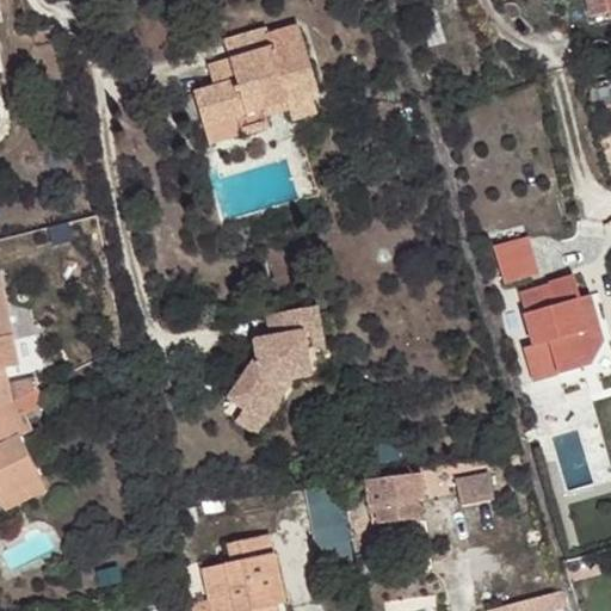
[(608,0),(587,0),(593,18),(610,12),(608,0)]
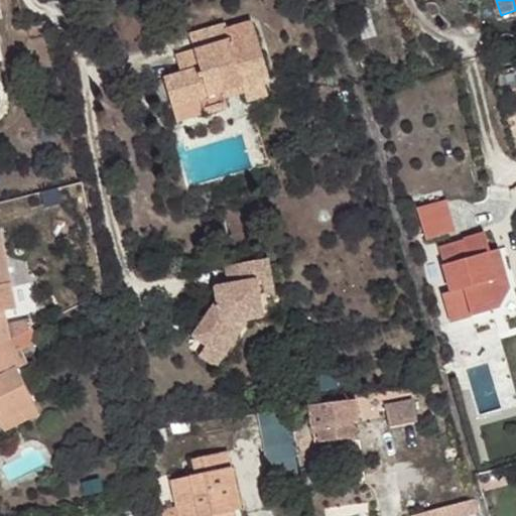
[(245,96),(247,104),(250,113),(271,106),(266,87),(271,86),(255,31),(228,37),(232,49),(198,58),(178,65),(182,82),(166,88),(175,118),(203,109),(208,125),(232,119),(229,109),(227,102),(245,96)]
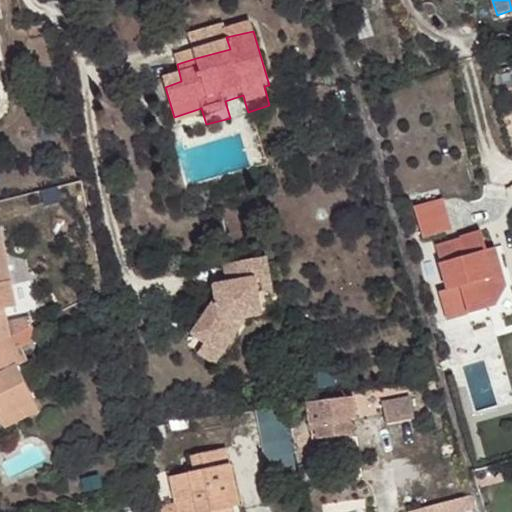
[(196,58),(230,49),(226,37),(225,34),(192,42),(196,58)]
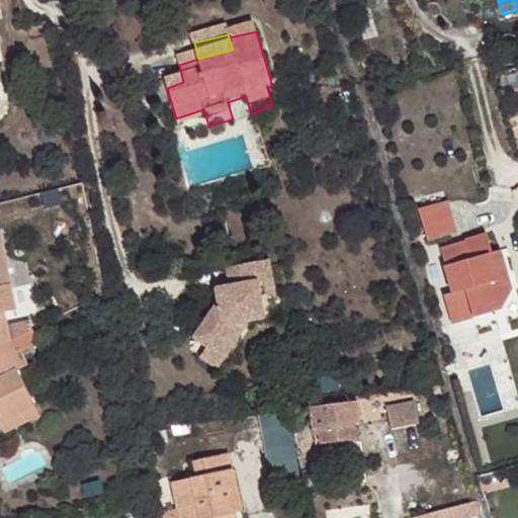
[(230,109),(248,104),(246,96),(228,102),(230,109)]
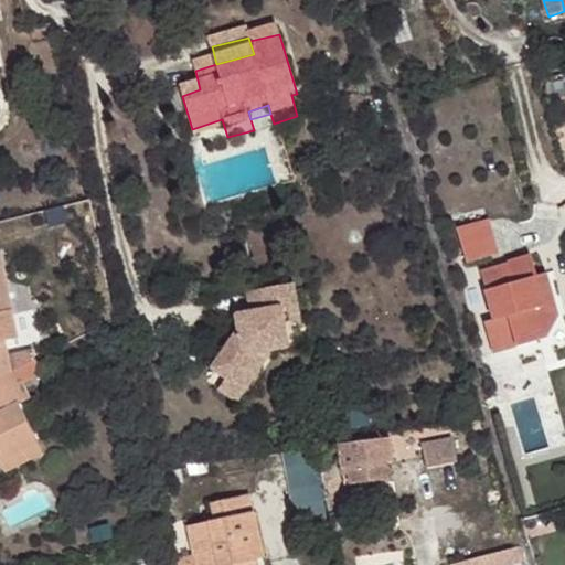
[(491,214),(460,223),(470,257),(502,249),(491,214)]
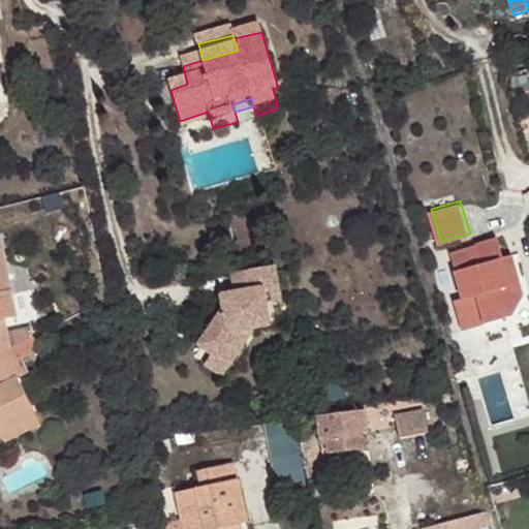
[(477,261),(473,245),(454,251),(467,296),(479,291),(487,319),(515,312),(526,291),(509,281),(502,255),(506,255),(500,235),(478,241),(479,243),(484,259),(477,261)]
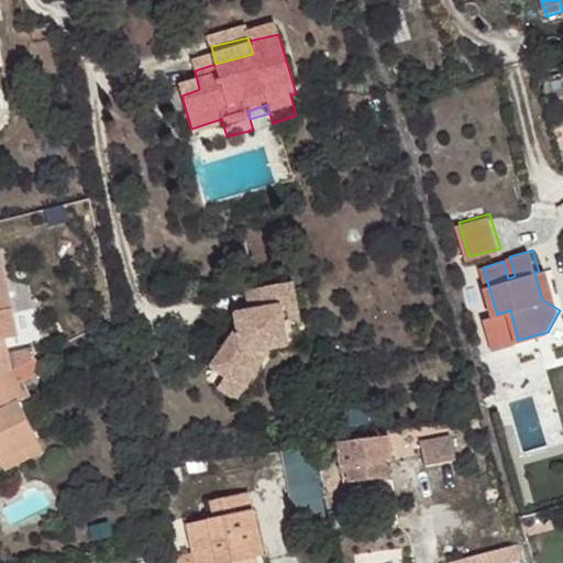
[(0,355),(10,354),(7,338),(19,335),(1,253),(0,253),(0,355)]
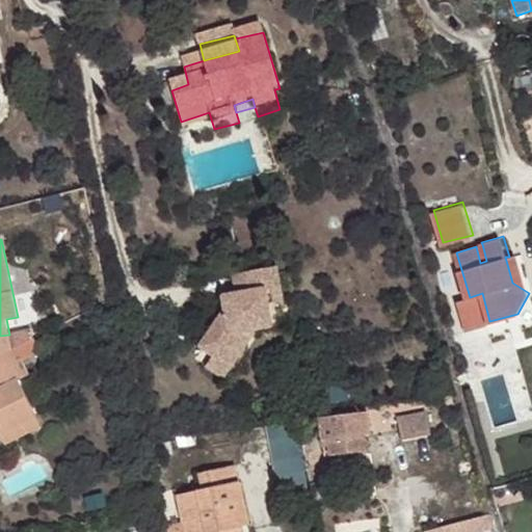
[(482,244),(476,246),(480,263),(486,261),(482,244)]
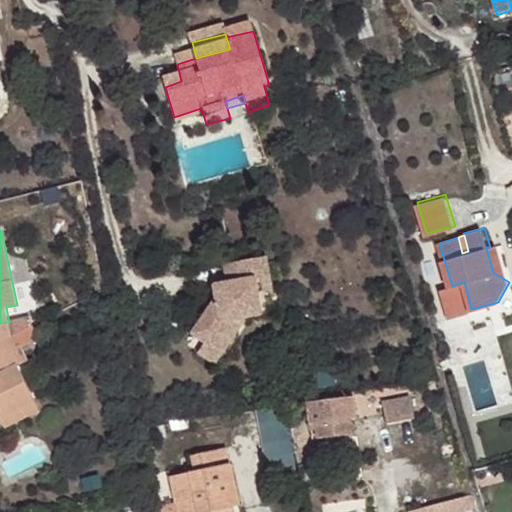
[(490,247),(486,247),(493,272),(509,282),(498,244),(490,247)]
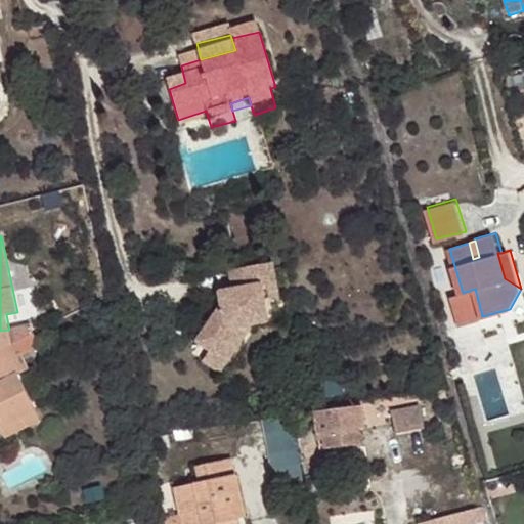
[(200,340),(215,350),(221,353),(243,321),(255,319),(269,317),(267,298),(280,296),(274,262),(231,269),(235,287),(220,289),(223,303),(200,340)]
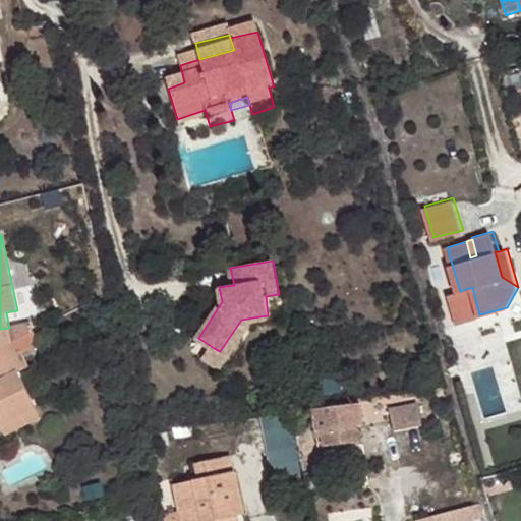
[(460,291),(452,293),(460,321),(479,314),(472,287),(460,291)]
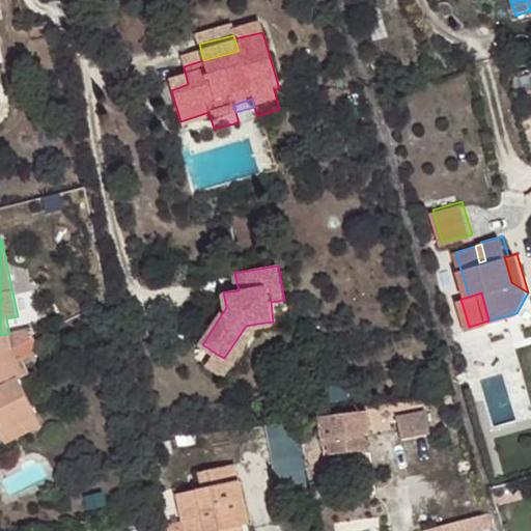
[(213,363),(225,372),(258,324),(246,326),(224,358),(218,355),(213,363)]
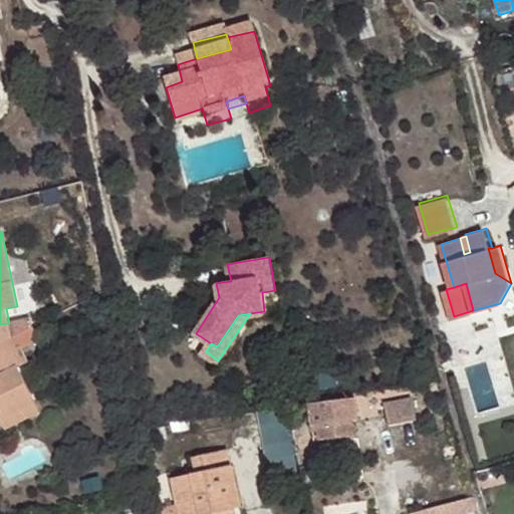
[(0,344),(13,338),(9,323),(0,324),(0,344)]
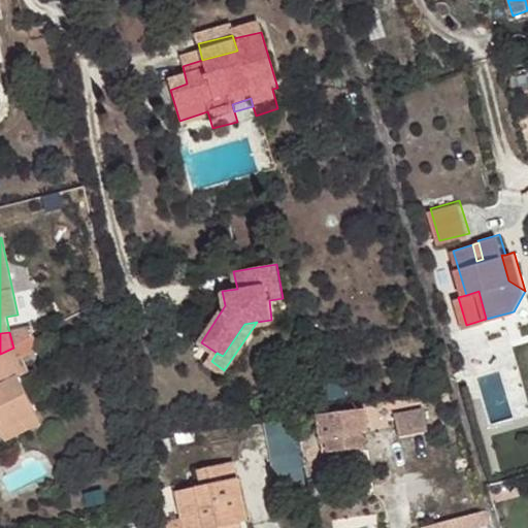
[(33,337),(13,348),(20,359),(38,349),(33,337)]
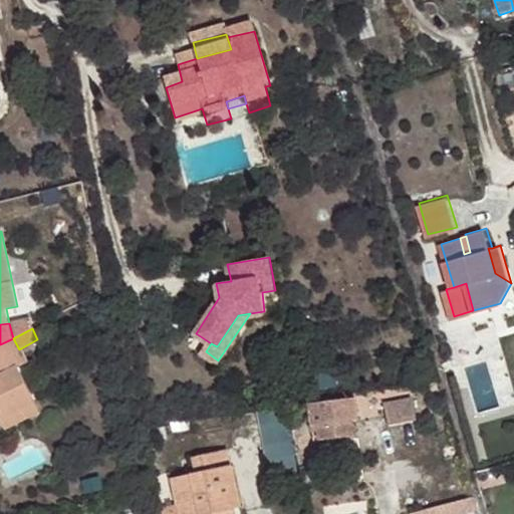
[(13,338),(0,344),(0,417),(2,417),(5,424),(41,407),(20,365),(25,362),(19,349),(13,338)]
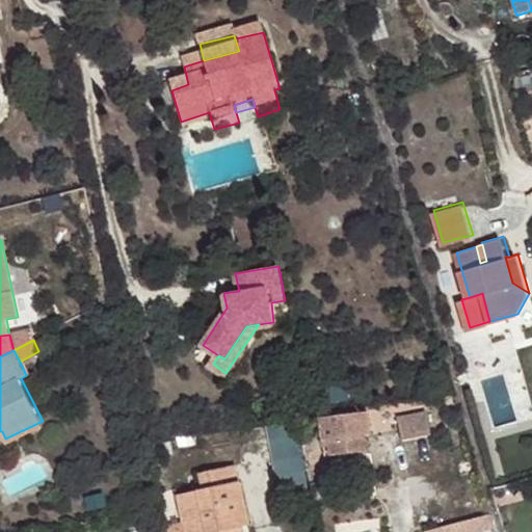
[(409,436),(435,432),(431,411),(405,417),(409,436)]
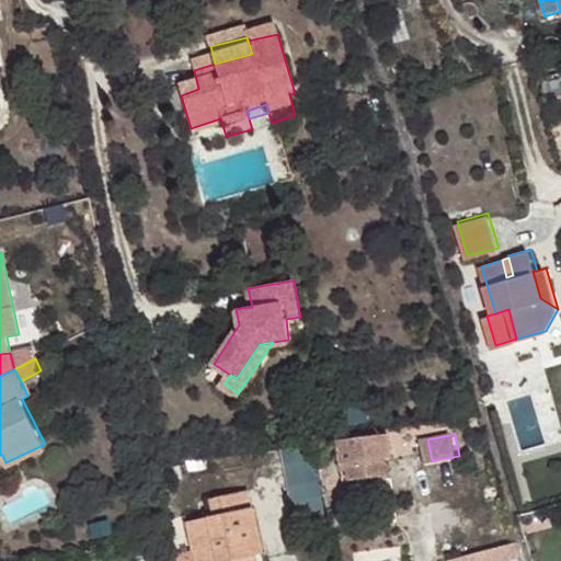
[(348,491),(387,487),(385,461),(389,460),(387,435),(336,442),(339,466),(345,466),(348,491)]
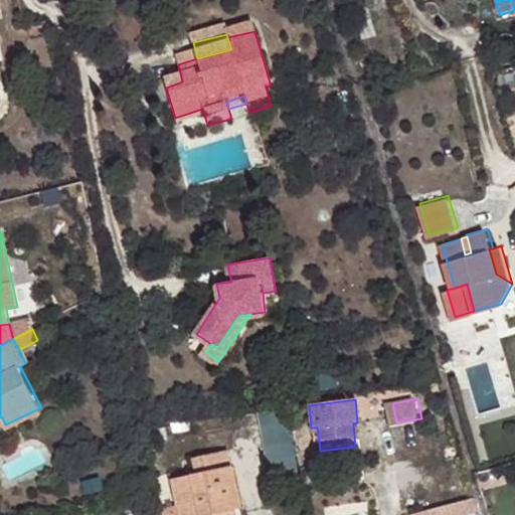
[(41,407),(5,424),(8,430),(43,412),(41,407)]
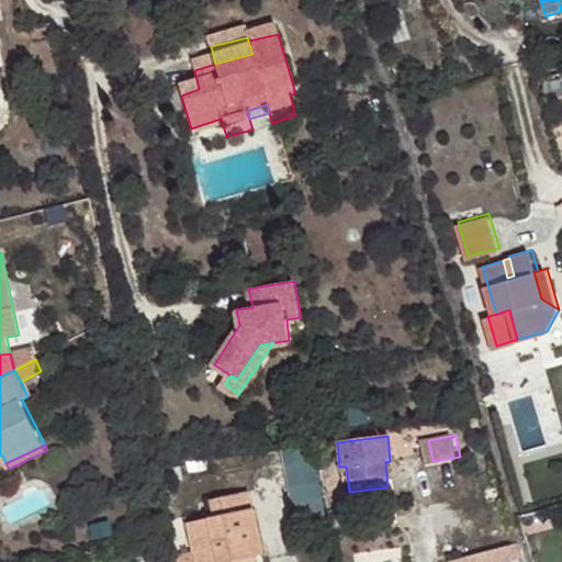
[(246,561),(255,561),(261,559),(247,496),(211,503),(213,520),(188,525),(193,552),(176,555),(177,561),(246,561)]
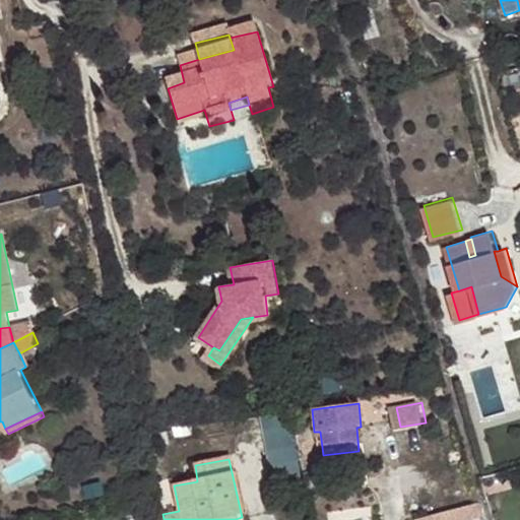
[(465,519),(479,516),(476,503),(457,509),(459,519),(465,519)]
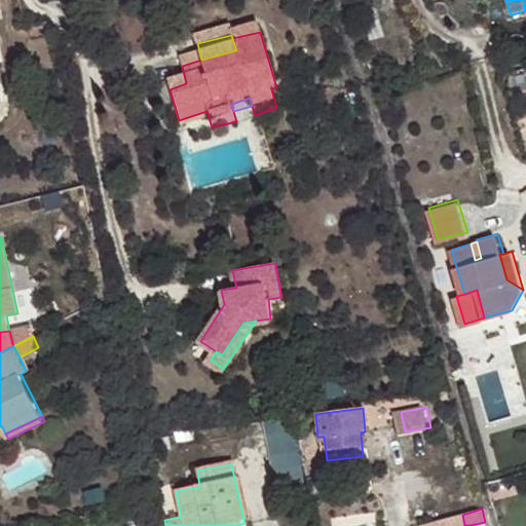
[(464,525),(462,515),(442,520),(443,525),(464,525)]
